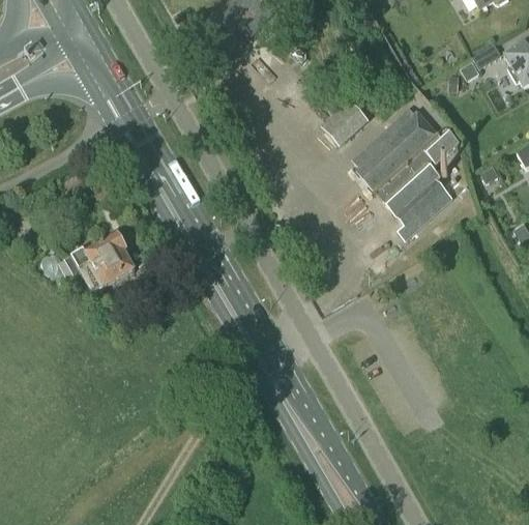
[(524,87),(528,84),(528,45),(526,41),(505,54),(511,65),(508,68),(516,82),(520,80),(524,87)]
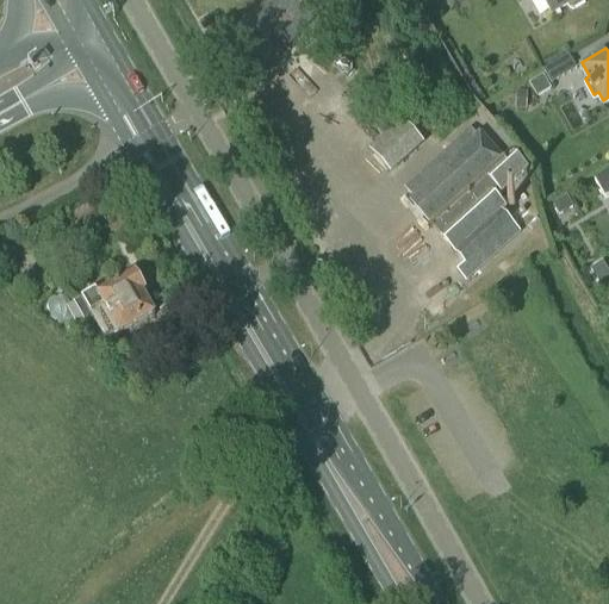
[(544,70),(530,79),(538,93),(552,85),(544,70)]
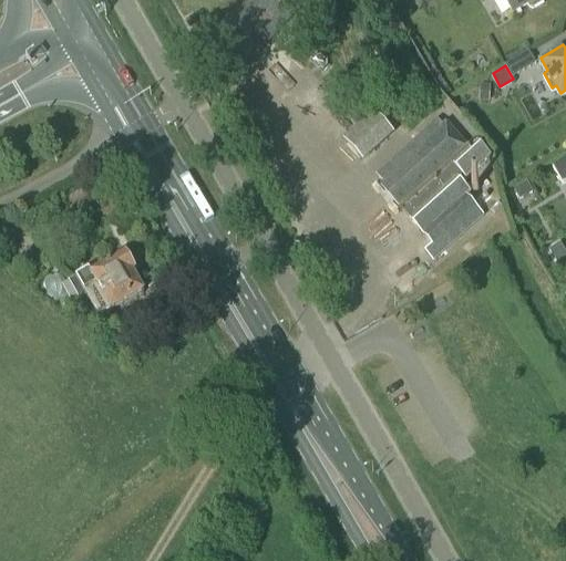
[(359,138),(374,153),(400,126),(386,112),(359,138)]
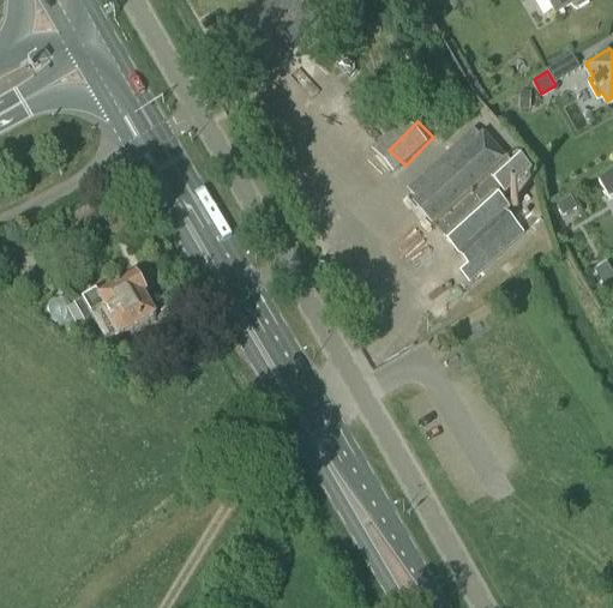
[(480,131),(474,125),(408,185),(414,192),(410,196),(434,226),(437,223),(469,260),(461,268),(469,277),(479,271),(524,229),(506,210),(511,205),(502,194),(534,166),(518,148),(509,156),(486,131),(484,130),(480,131)]
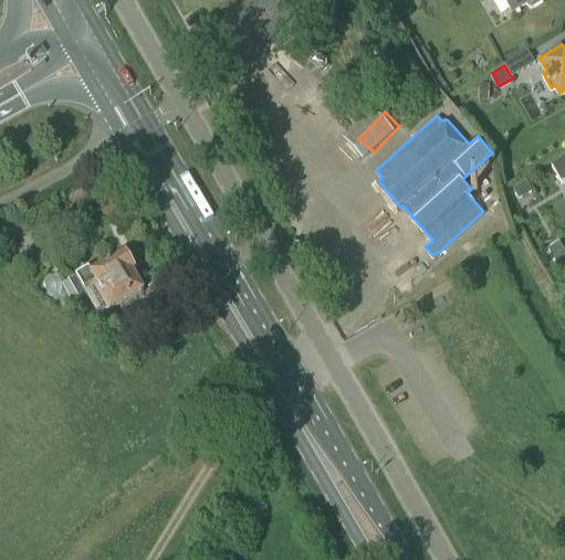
[(564,156),(553,162),(562,179),(564,177),(564,156)]
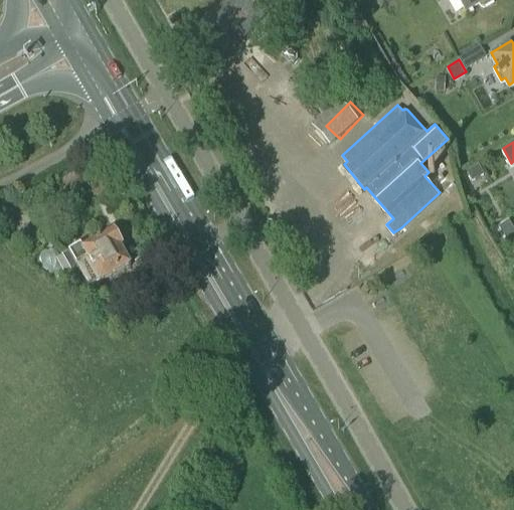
[(92,285),(131,263),(121,244),(123,243),(115,229),(83,246),(90,258),(78,264),(92,285)]
